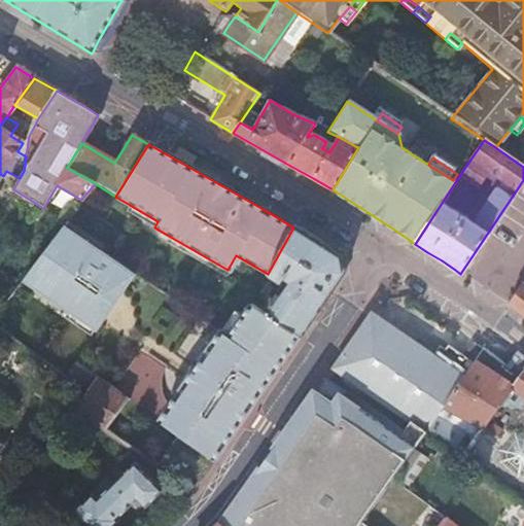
[(158,221),(130,205),(126,211),(154,228),(158,221)]
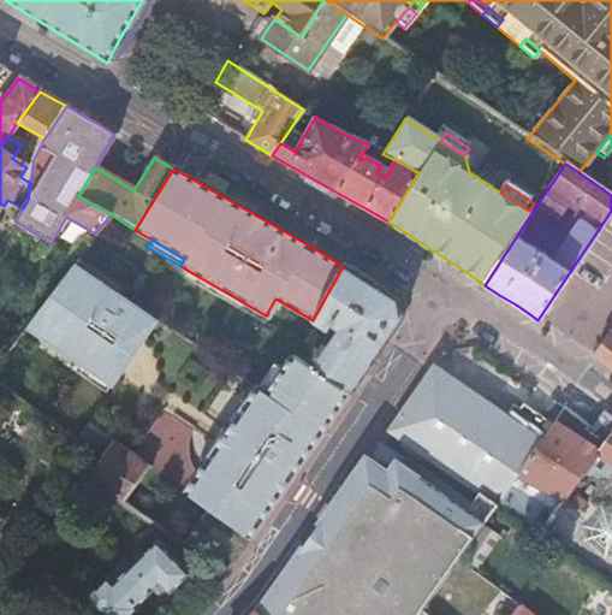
[(131,305),(72,265),(31,318),(72,346),(67,353),(83,364),(114,385),(119,379),(140,392),(173,415),(211,360),(152,319),(153,317),(132,303),(131,305)]
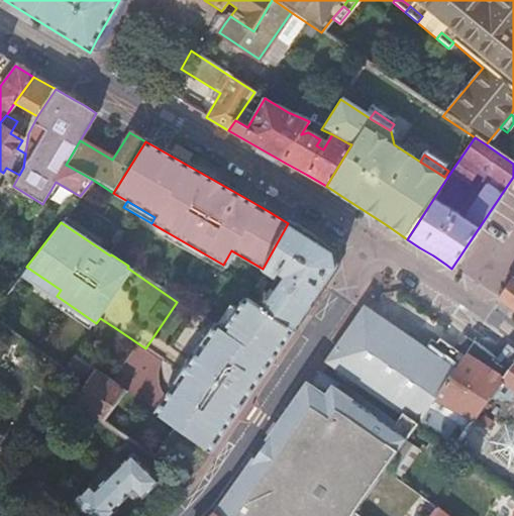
[(310,237),(288,223),(263,269),(275,278),(278,273),(281,275),(278,280),(281,282),(265,306),(263,305),(261,309),(292,331),(336,268),(334,260),(333,252),(310,237)]
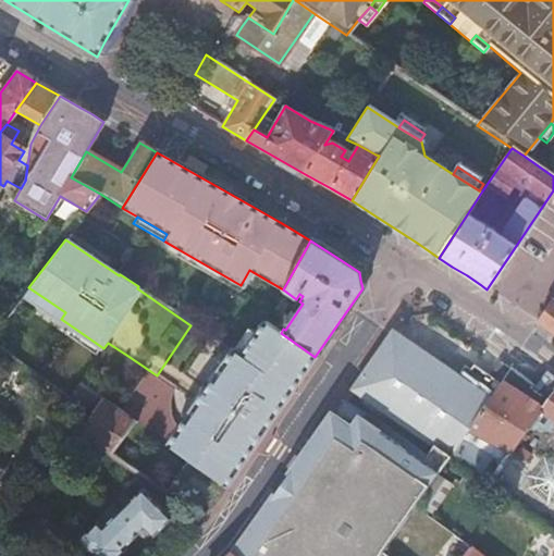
[(241,285),(176,248),(173,255),(237,292),(241,285)]
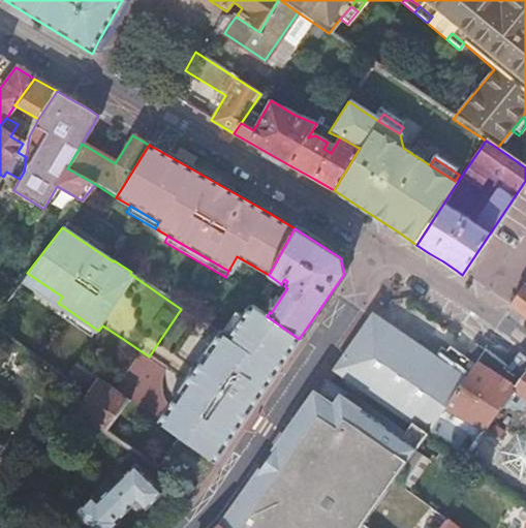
[(62,297),(27,273),(23,279),(58,303),(62,297)]
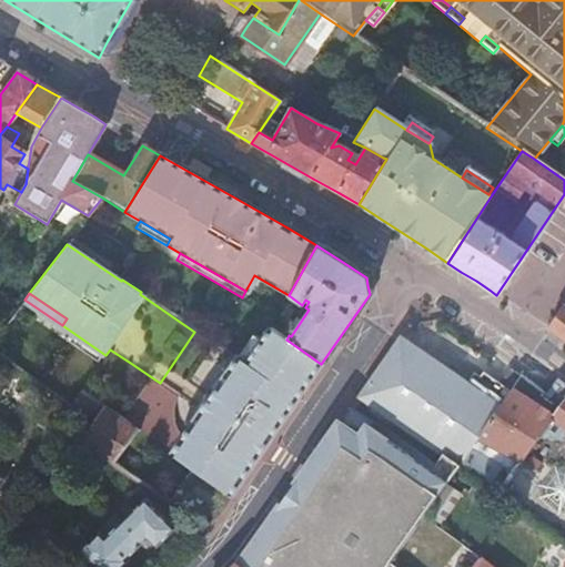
[(564,307),(562,305),(547,328),(564,341),(564,307)]
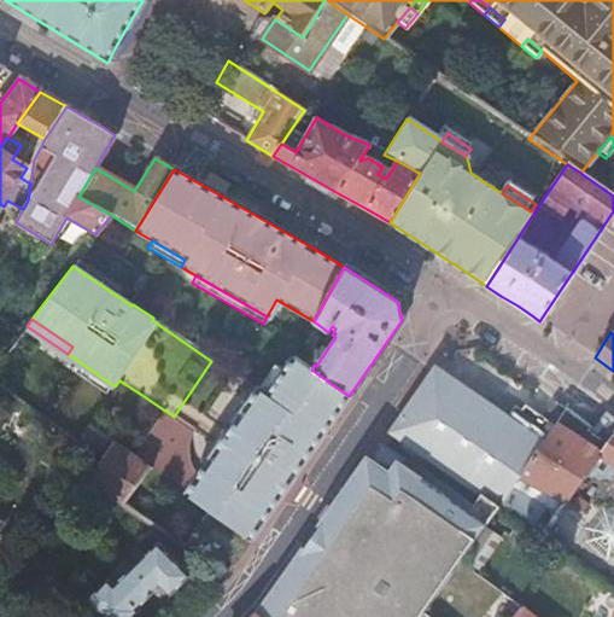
[(316,339),(307,333),(293,358),(303,364),(316,339)]
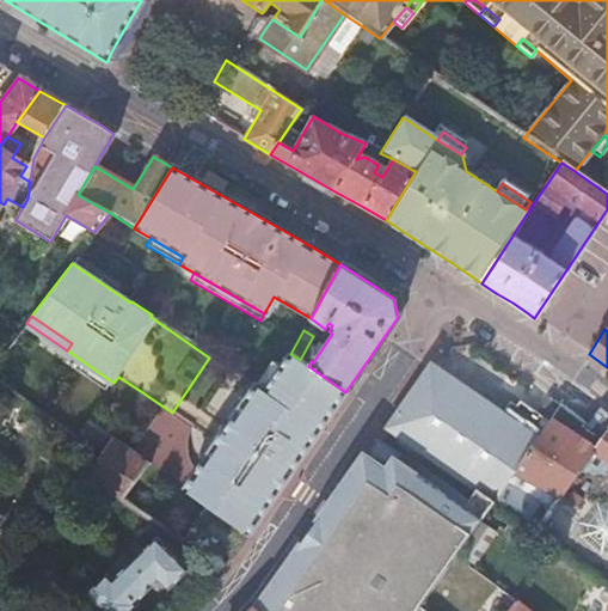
[(204,462),(183,492),(206,508),(246,537),(345,392),(308,366),(300,360),(290,354),(281,368),(265,391),(257,385),(246,399),(245,401),(247,402),(238,416),(235,415),(214,446),(216,448),(207,462),(204,460),(204,462)]
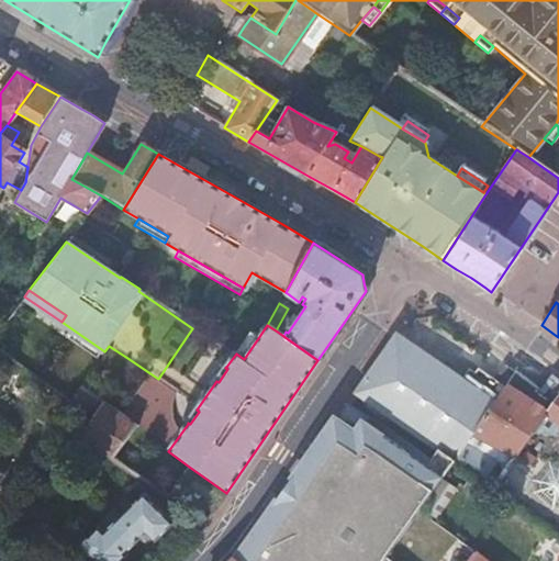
[(104,351),(76,332),(73,337),(101,357),(104,351)]
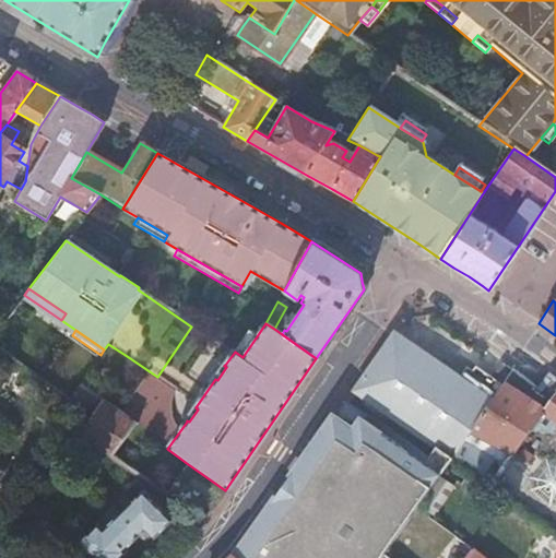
[(235,352),(243,357),(257,336),(248,331),(235,352)]
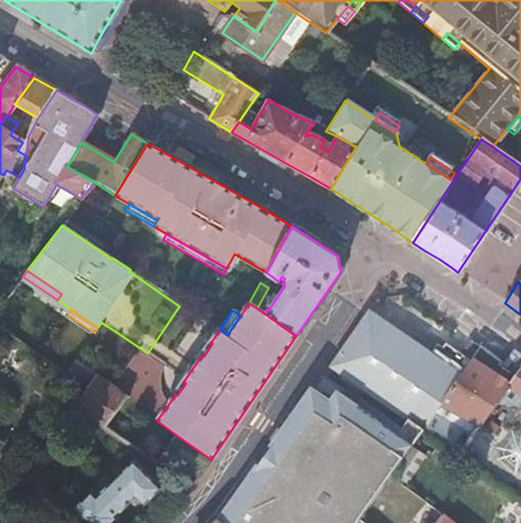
[(405,422),(400,428),(416,439),(420,435),(418,434),(432,415),(459,377),(460,378),(479,350),(472,345),(467,342),(458,355),(443,345),(440,349),(436,346),(429,355),(377,319),(367,313),(330,367),(405,422)]
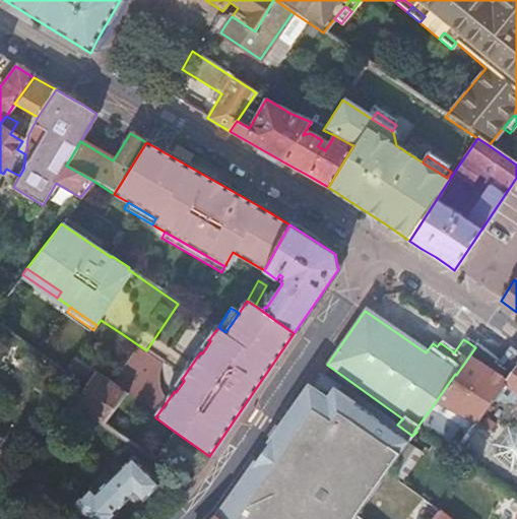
[(118,331),(114,337),(142,357),(146,350),(118,331)]
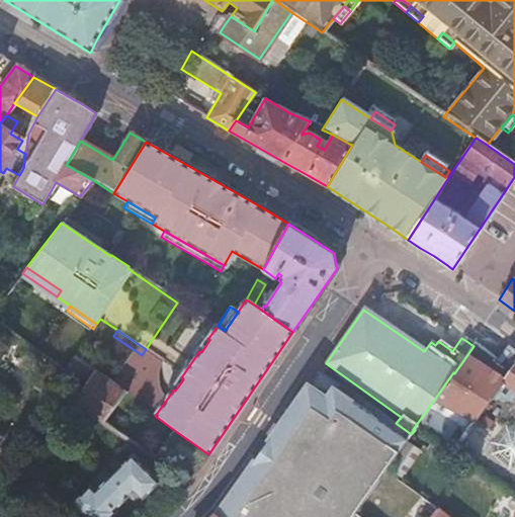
[(173,390),(175,391),(183,379),(181,377),(199,351),(201,352),(209,340),(207,339),(208,338),(204,336),(169,388),(173,391),(173,390)]
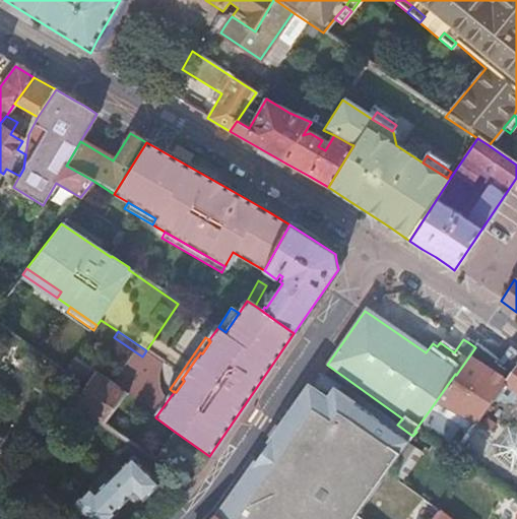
[(455,374),(429,411),(439,418),(447,406),(453,410),(446,422),(466,436),(489,402),(516,403),(516,358),(508,351),(497,361),(476,346),(475,347),(456,375),(455,374)]
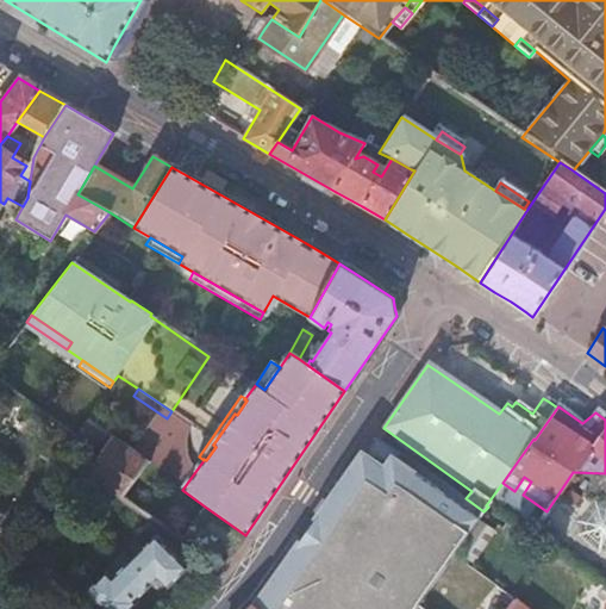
[(144,465),(110,440),(85,476),(119,501),(120,498),(144,465)]
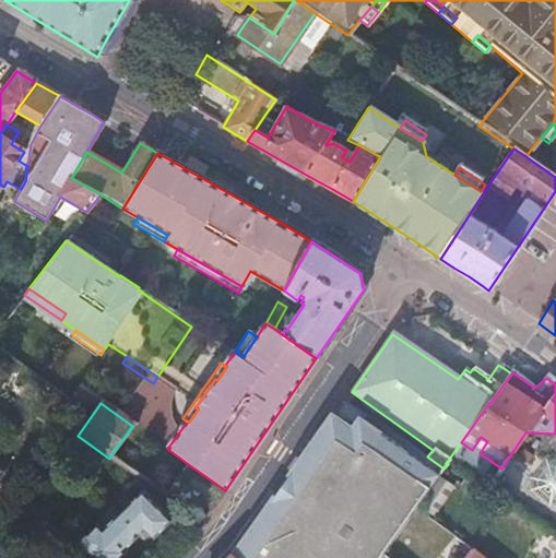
[(444,469),(427,456),(421,465),(361,424),(364,418),(343,404),(331,423),(349,435),(339,450),(346,455),(320,495),(318,494),(315,498),(314,497),(308,507),(300,517),(302,518),(298,522),(299,523),(274,557),(380,557),(382,556),(444,469)]
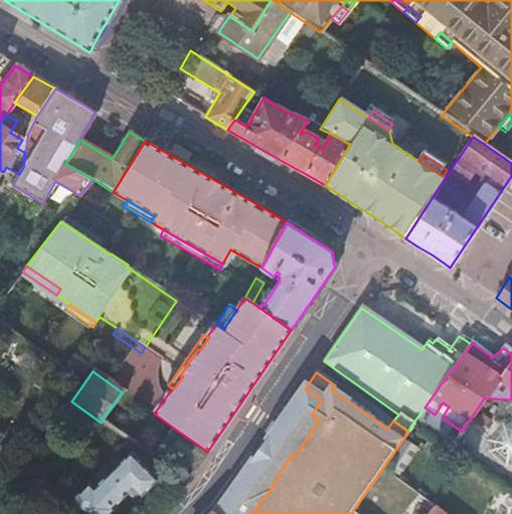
[(511,474),(511,399),(484,398),(462,432),(475,441),(477,441),(478,441),(480,439),(503,407),(511,413),(511,434),(503,427),(484,453),(511,474)]
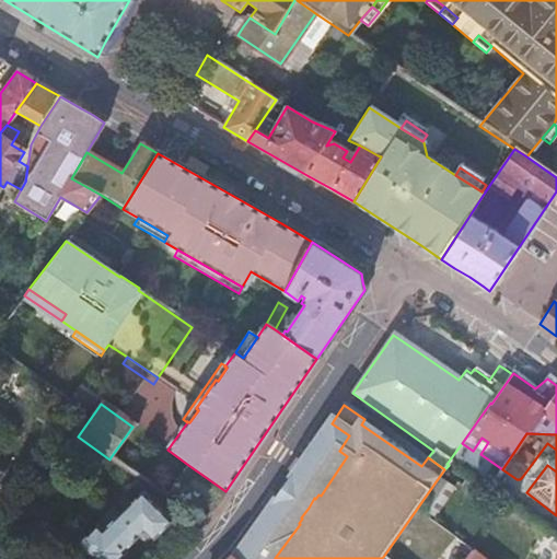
[(454,462),(451,467),(462,475),(465,469),(454,462)]
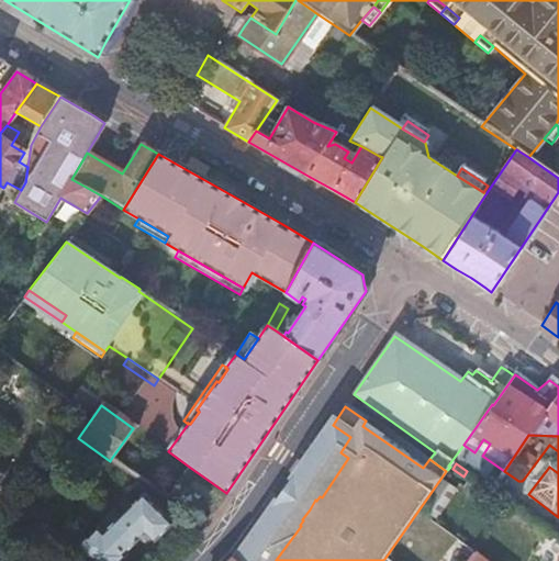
[(189,467),(174,487),(213,514),(226,493),(189,467)]
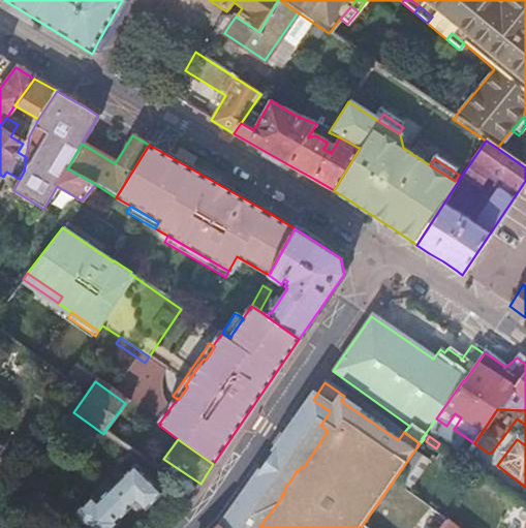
[(451,441),(442,454),(459,465),(464,458),(467,454),(451,441)]
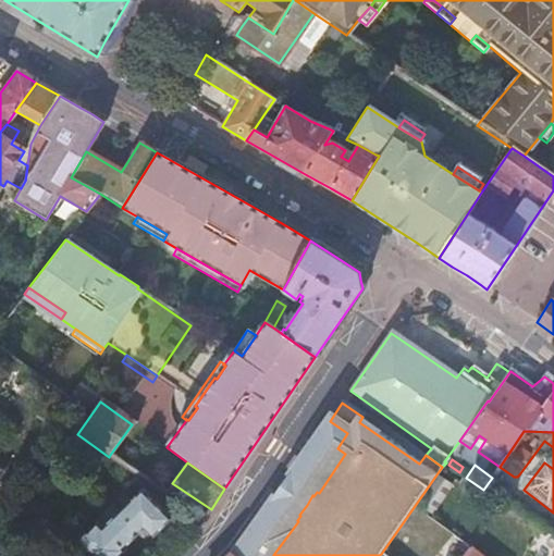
[(489,482),(483,490),(505,505),(511,498),(489,482)]
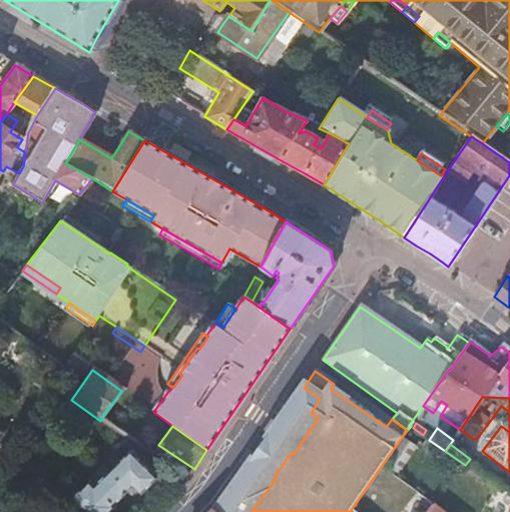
[(73,498),(86,511),(110,511),(115,507),(113,505),(132,486),(141,494),(158,477),(130,450),(94,486),(90,482),(73,498)]
